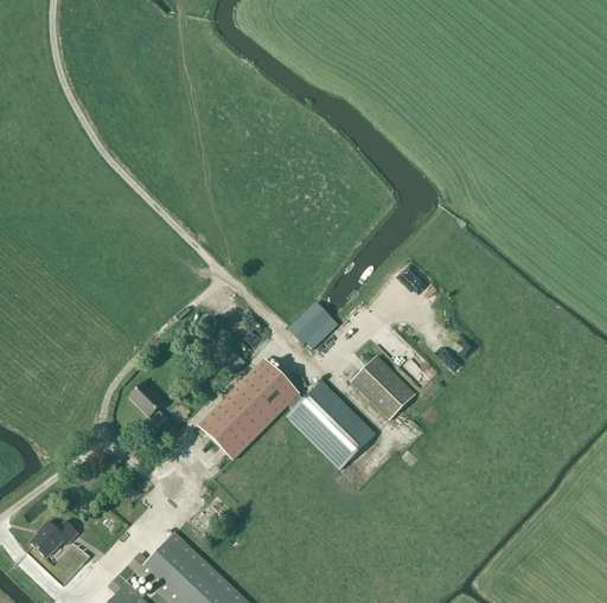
[(435,264),(430,274),(438,277),(443,269),(435,264)]
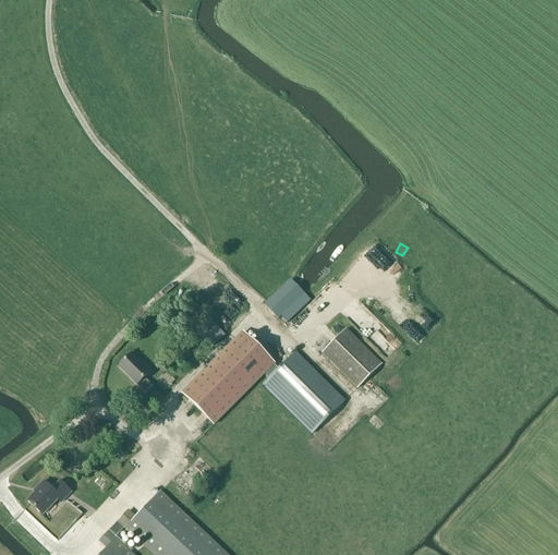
[(381,267),(390,262),(387,256),(378,262),(381,267)]
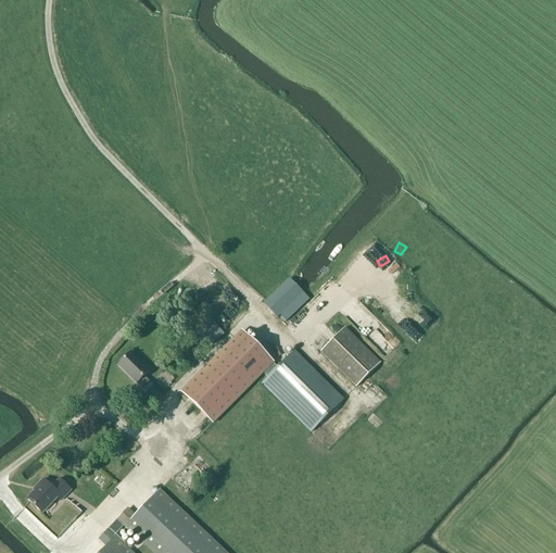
[(207,277),(200,272),(194,279),(202,285),(207,277)]
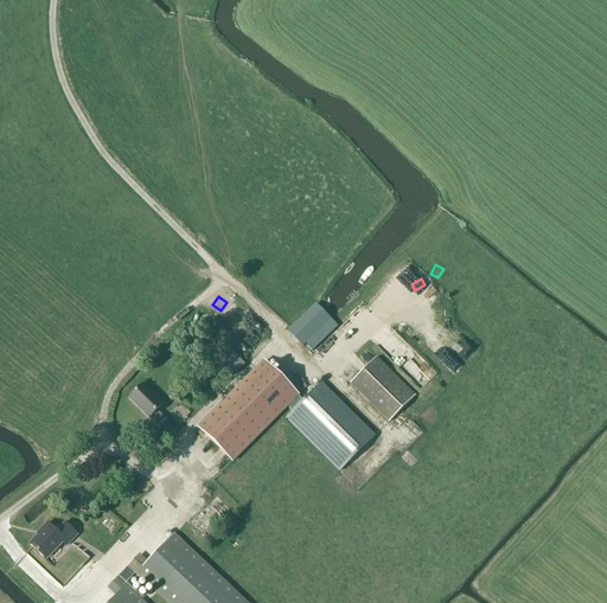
[(312,334),(331,316),(315,301),(288,328),(302,344),(306,340),(310,344),(315,338),(312,334)]
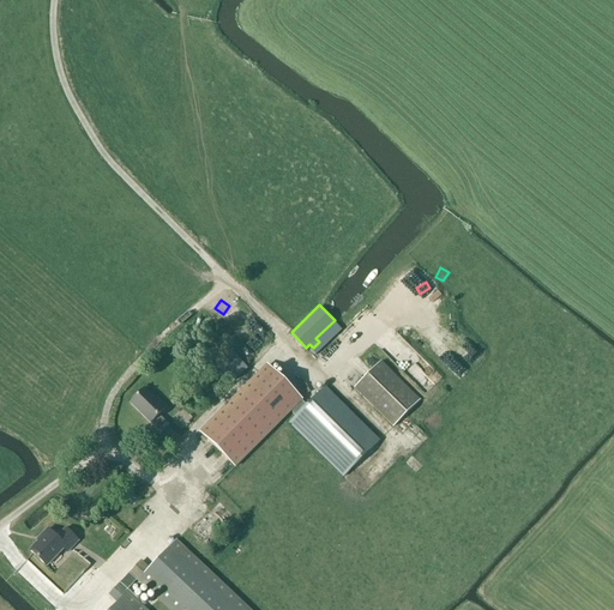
[(244,330),(234,337),(245,351),(264,337),(247,313),(238,320),(244,330)]
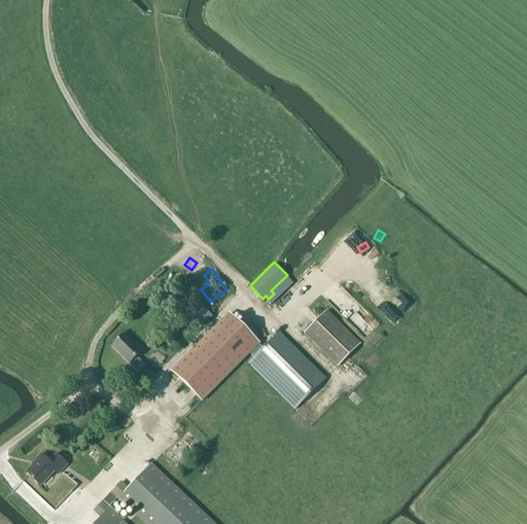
[(401,289),(392,299),(402,309),(412,300),(401,289)]
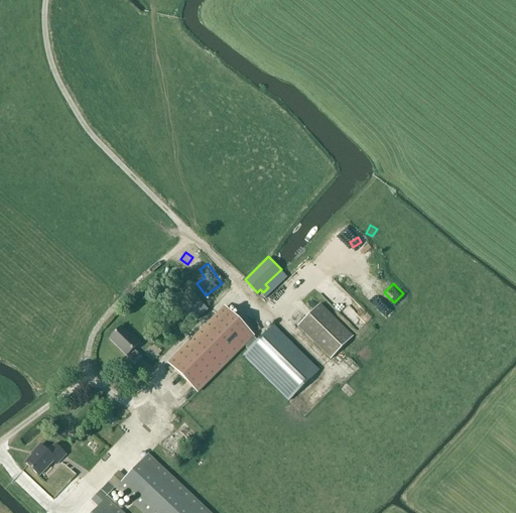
[(384,312),(393,303),(381,291),(373,300),(384,312)]
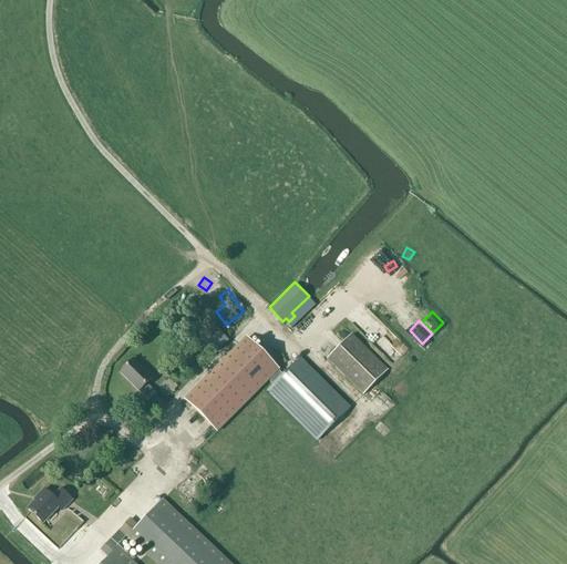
[(228,339),(215,322),(202,332),(216,349),(228,339)]
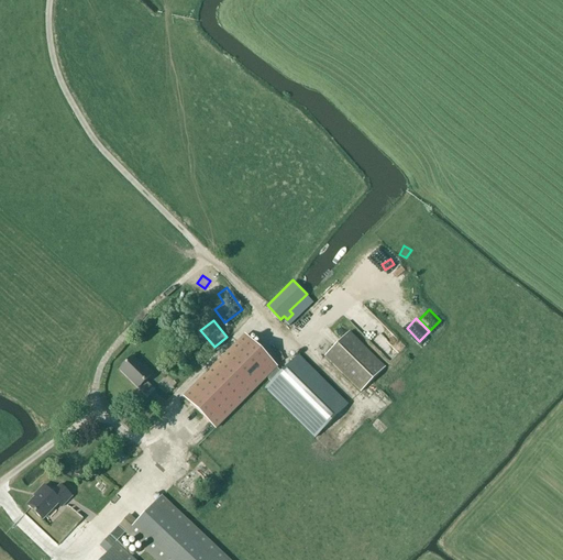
[(389,353),(399,344),(382,325),(371,335),(389,353)]
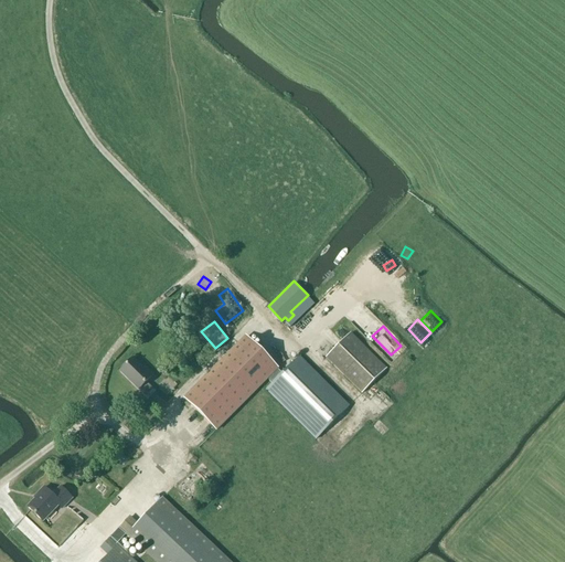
[(326,354),(362,391),(386,367),(350,330),(326,354)]
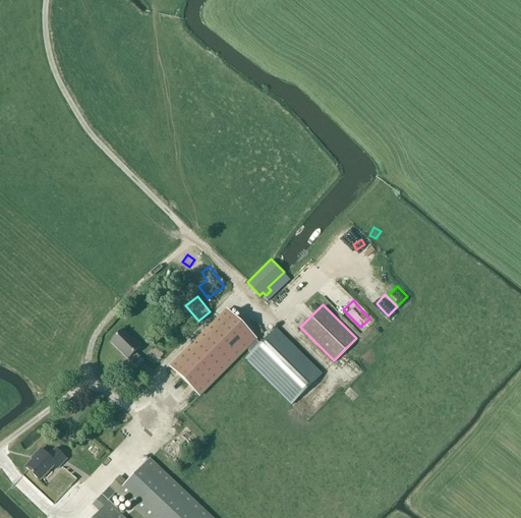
[(322,372),(275,327),(259,342),(225,307),(168,364),(196,394),(244,345),(250,351),(245,356),(291,402),(322,372)]
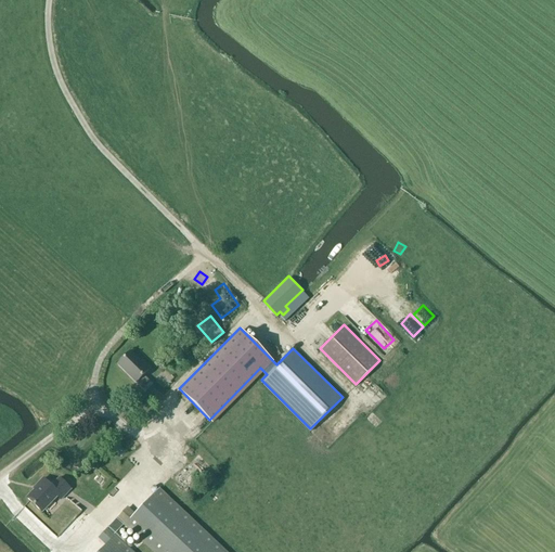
[(143,373),(149,368),(130,349),(117,362),(136,381),(145,389),(153,382),(143,373)]
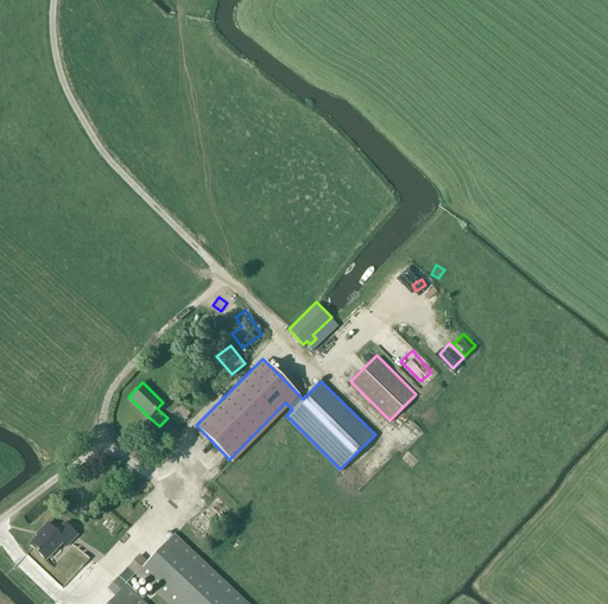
[(181,418),(190,409),(182,400),(172,408),(181,418)]
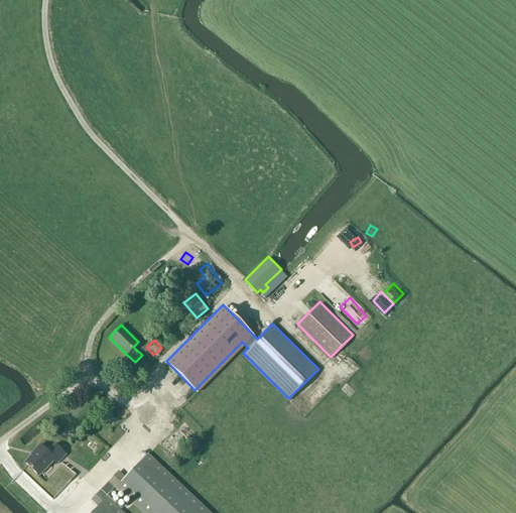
[(47,450),(40,442),(34,449),(36,451),(26,461),(38,473),(54,457),(58,461),(66,453),(55,441),(47,450)]
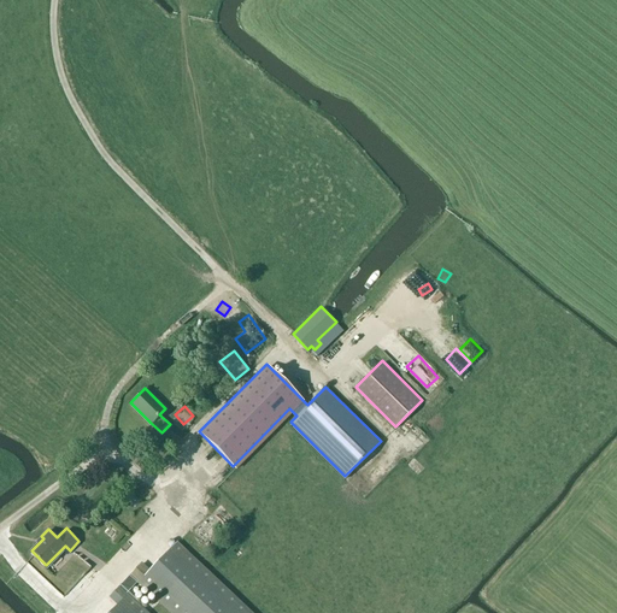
[(254,612),(177,540),(150,567),(142,560),(110,595),(118,603),(109,612),(150,612),(127,590),(137,579),(172,612),(254,612)]
